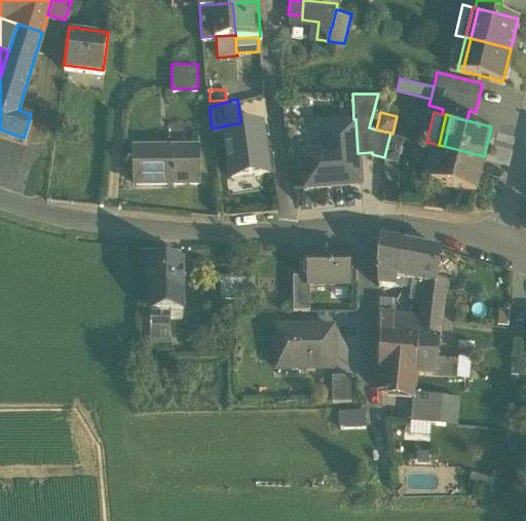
[(302,149),(304,184),(361,180),(359,153),(358,153),(355,119),(353,119),(333,121),(335,147),(323,148),(302,149)]
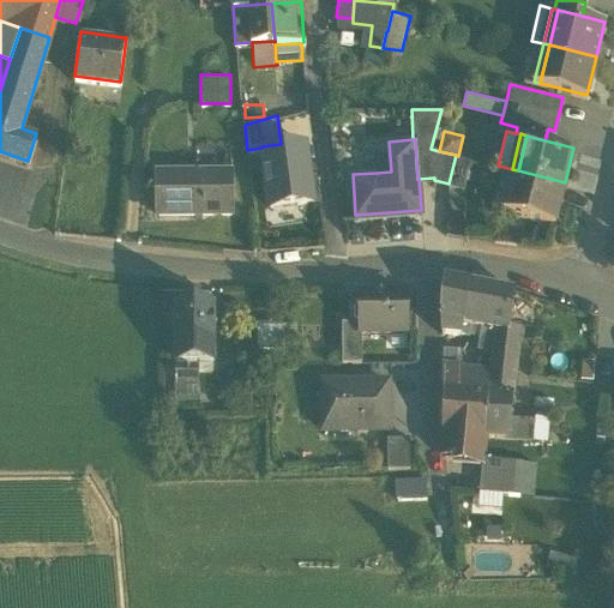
[(281,144),(262,146),(262,148),(270,204),(313,198),(305,140),(281,144)]
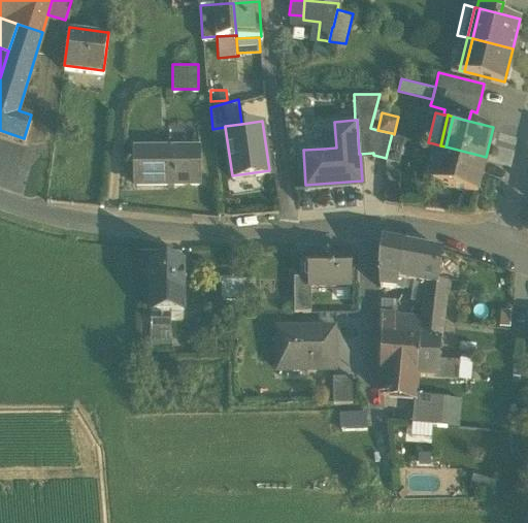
[(322,123),(324,149),(336,148),(334,122),(322,123)]
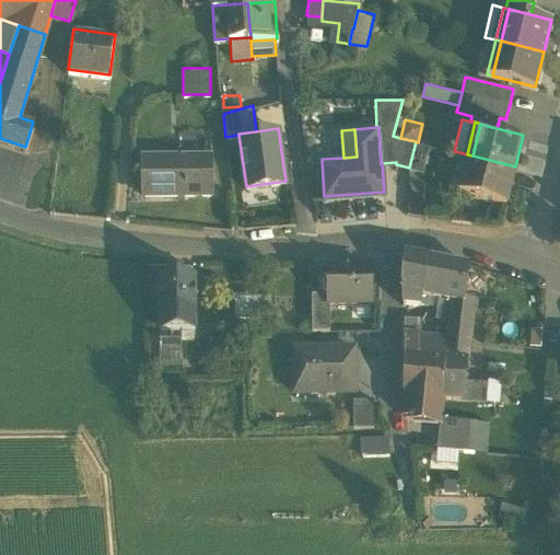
[(418,142),(416,141),(409,168),(422,171),(429,147),(429,145),(418,142)]
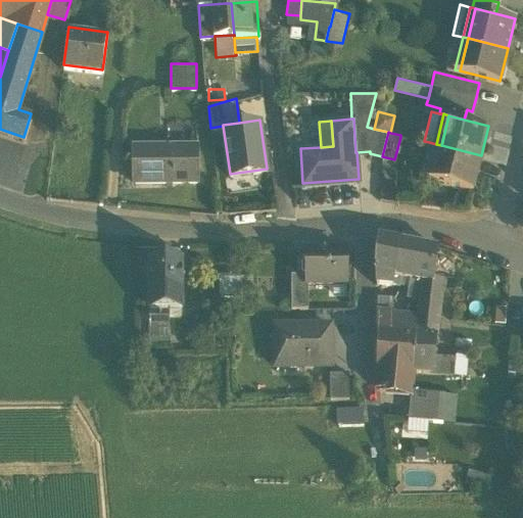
[(473,188),(481,155),(441,145),(436,144),(429,142),(425,157),(437,160),(432,178),(473,188)]
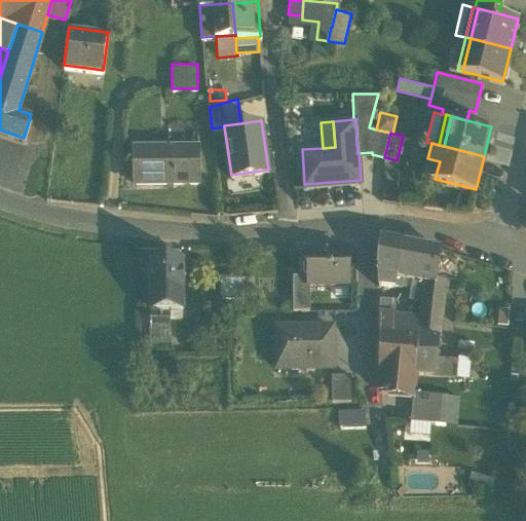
[(135,180),(198,180),(197,145),(167,145),(135,145),(135,180)]
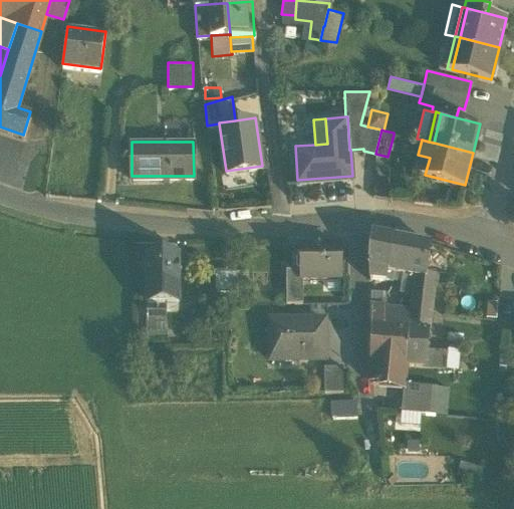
[(344,178),(324,179),(325,194),(345,193),(344,178)]
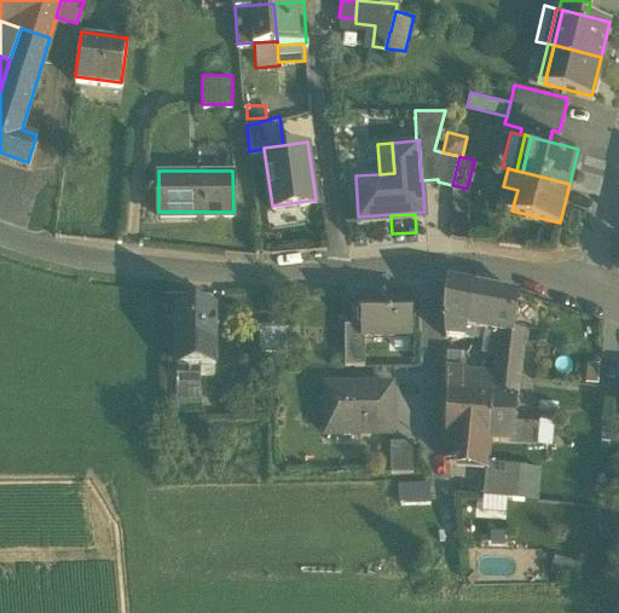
[(445,317),(467,322),(473,279),(449,275),(445,317)]
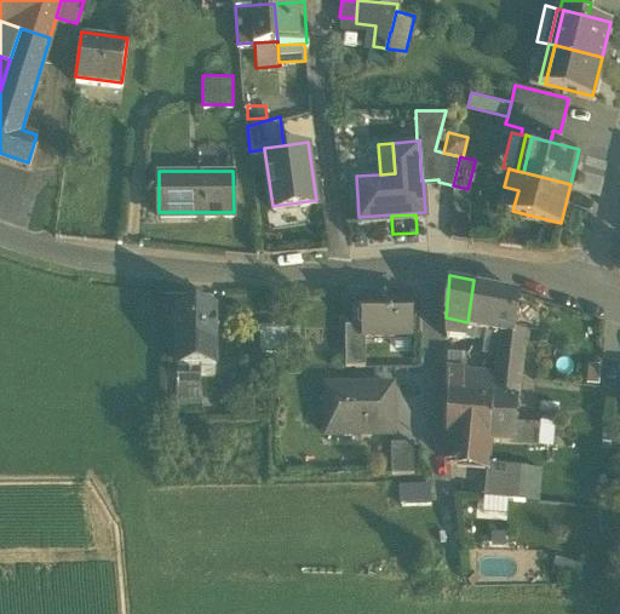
[(517,290),(474,280),(468,322),(475,323),(484,326),(501,328),(512,331),(512,328),(514,322),(517,290)]
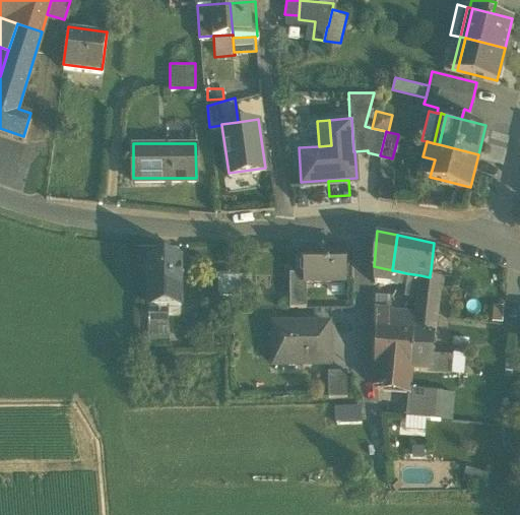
[(307,277),(344,277),(344,245),(306,245),(306,269),(306,277),(307,277)]
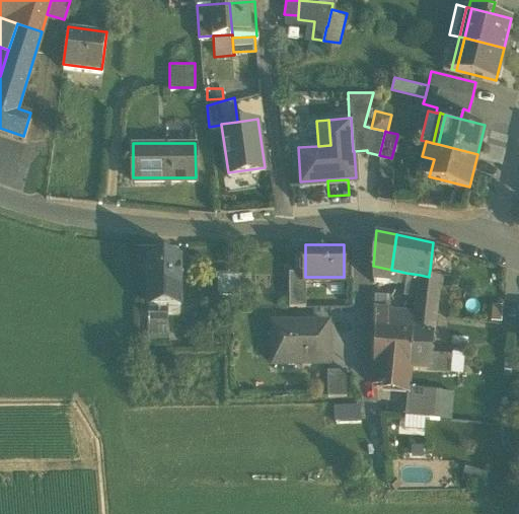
[(148,301),(180,301),(180,252),(178,252),(178,246),(162,246),(161,252),(148,252),(148,301)]
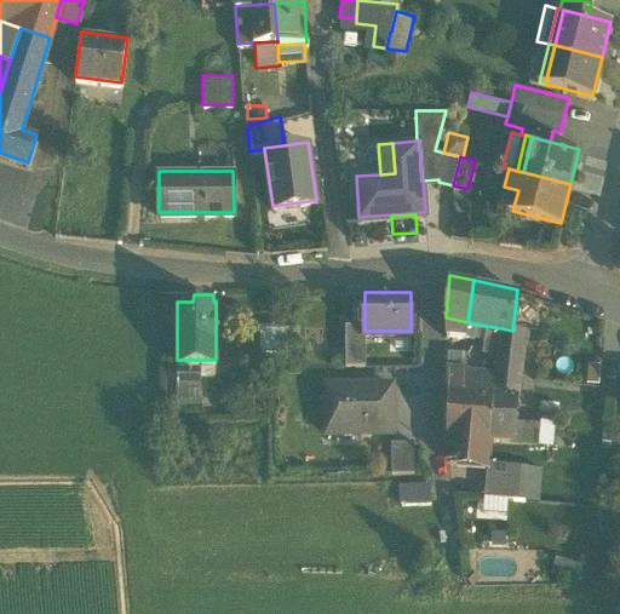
[(446,331),(474,334),(475,323),(468,322),(446,317),(446,331)]
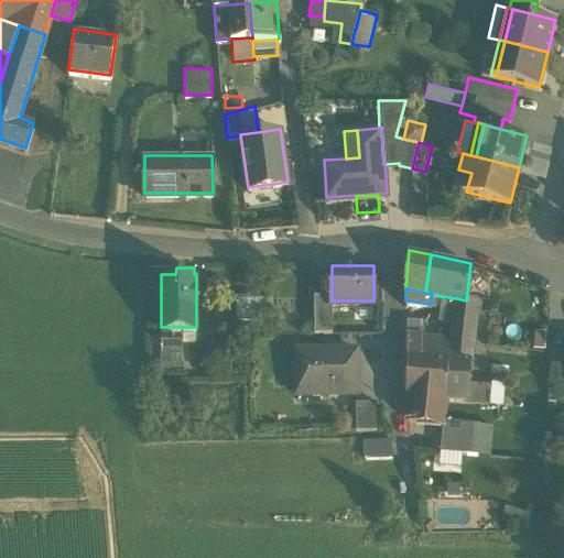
[(314,329),(333,329),(333,301),(332,301),(332,292),(314,292),(314,316),(314,329)]
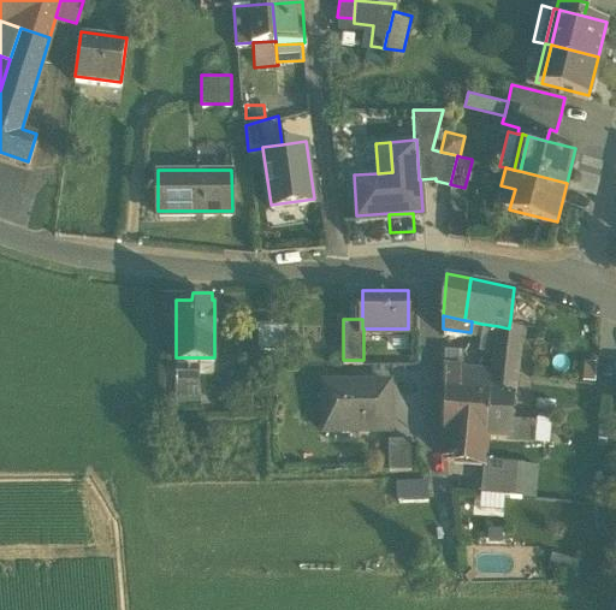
[(258,347),(284,347),(284,320),(258,320),(258,347)]
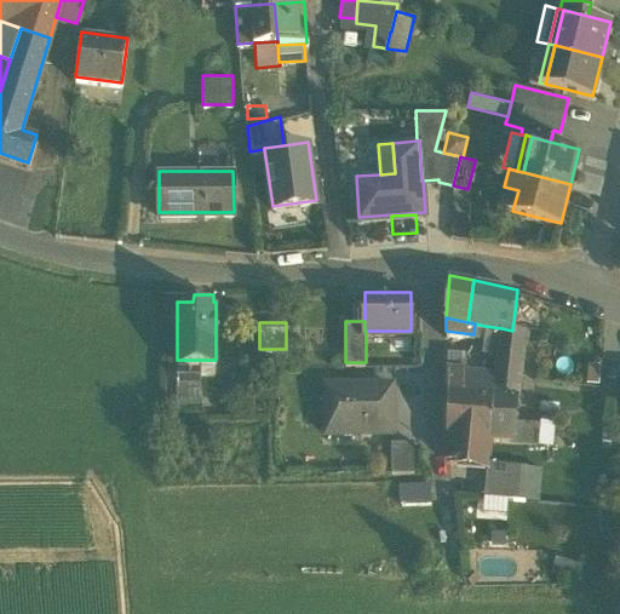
[(481,349),(499,350),(501,328),(484,326),(481,349)]
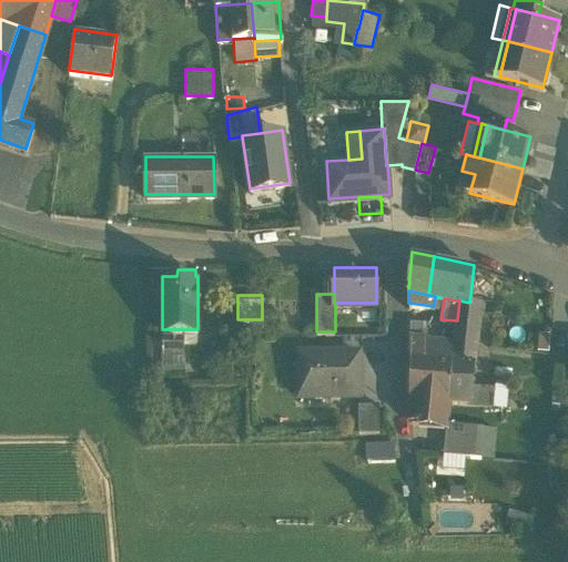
[(479,303),(469,300),(469,303),(459,300),(457,320),(455,339),(452,358),(474,360),(480,303),(479,303)]
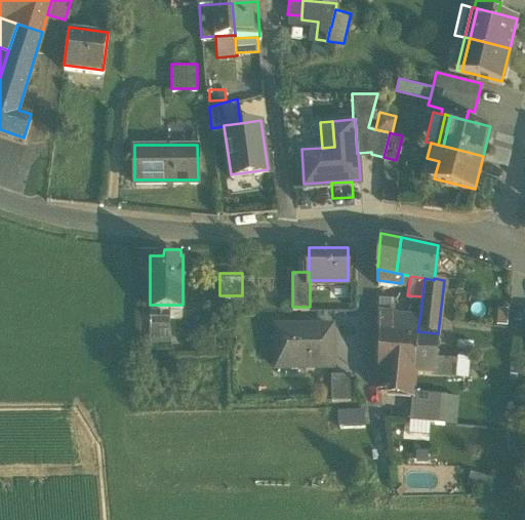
[(378,309),(394,310),(395,295),(379,294),(378,309)]
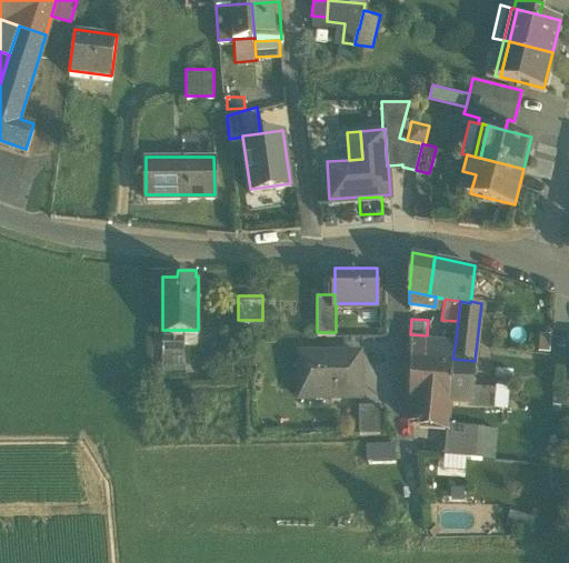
[(162,360),(172,360),(172,353),(183,353),(183,334),(162,334),(162,360)]
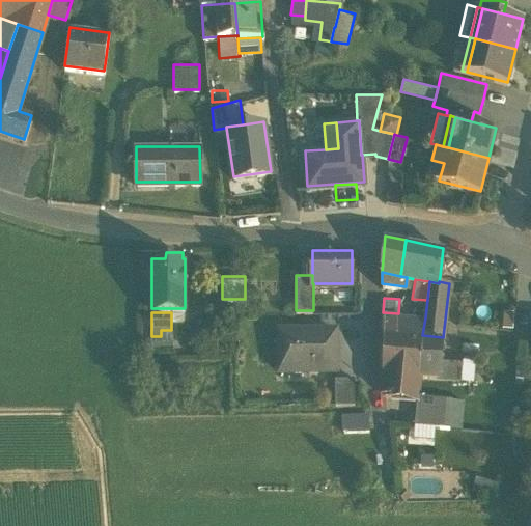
[(383,332),(398,334),(398,315),(398,313),(383,312),(383,332)]
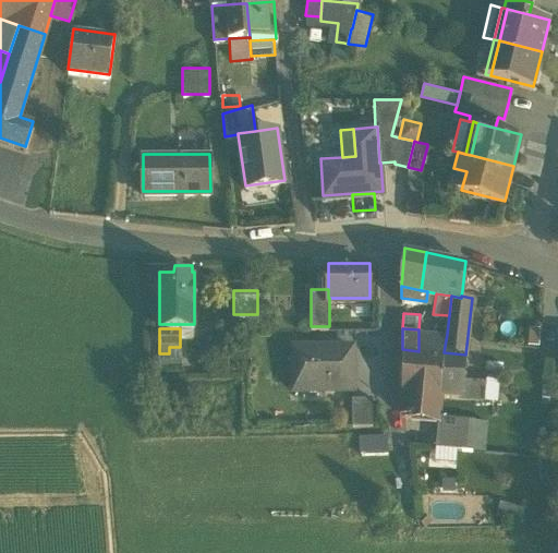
[(426,351),(444,352),(447,334),(419,332),(419,351),(426,351)]
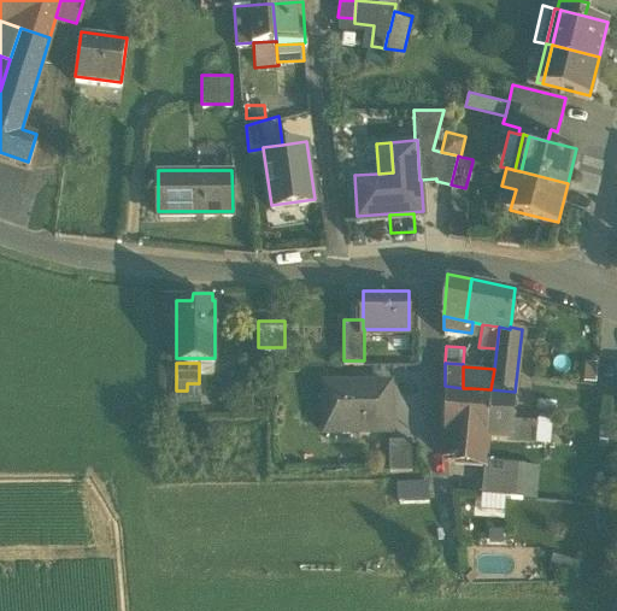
[(359,419),(359,427),(391,427),(391,379),(372,379),(372,382),(365,382),(365,379),(324,380),(324,421),(359,419)]
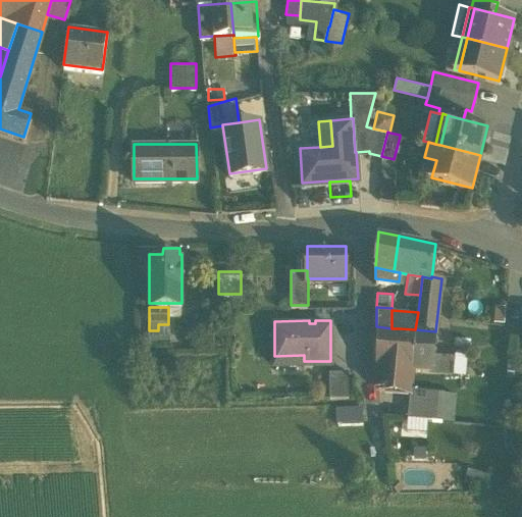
[(379,364),(412,366),(415,329),(399,328),(392,328),(376,326),(376,364),(379,364)]
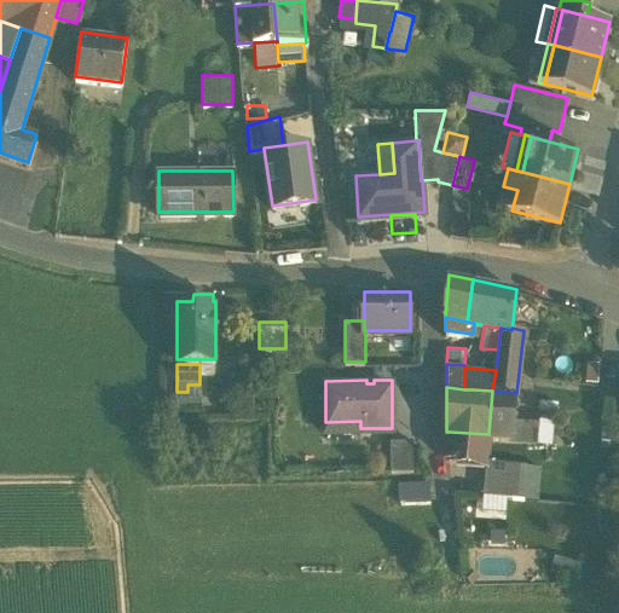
[(510,421),(516,393),(492,391),(489,434),(509,437),(510,421)]
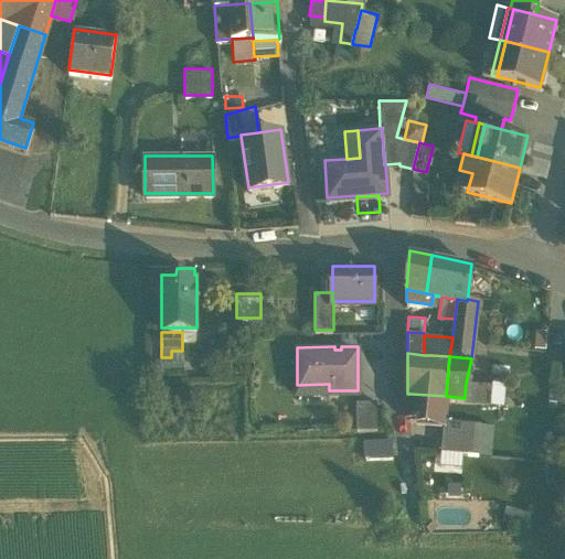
[(465,398),(489,400),(490,386),(466,384),(465,398)]
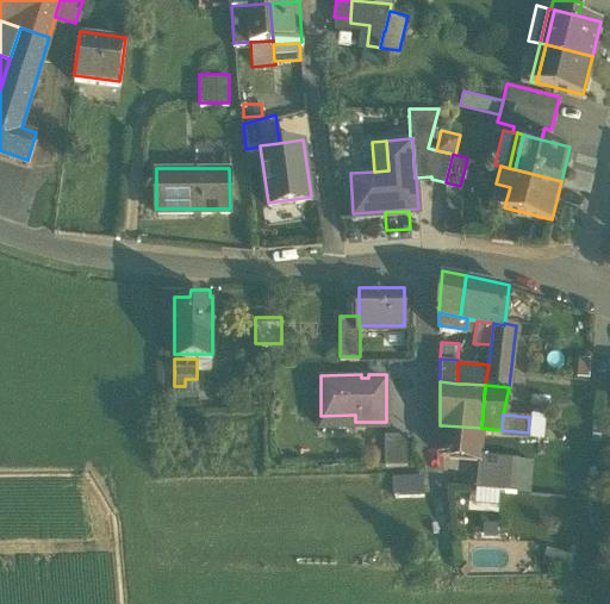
[(479,452),(481,428),(443,425),(442,448),(479,452)]
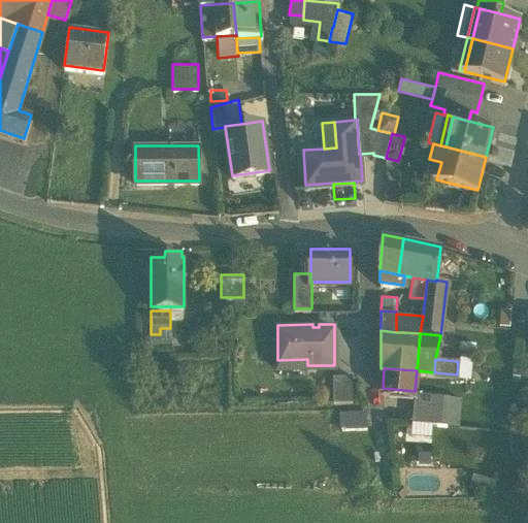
[(333,373),(333,400),(353,399),(352,372),(333,373)]
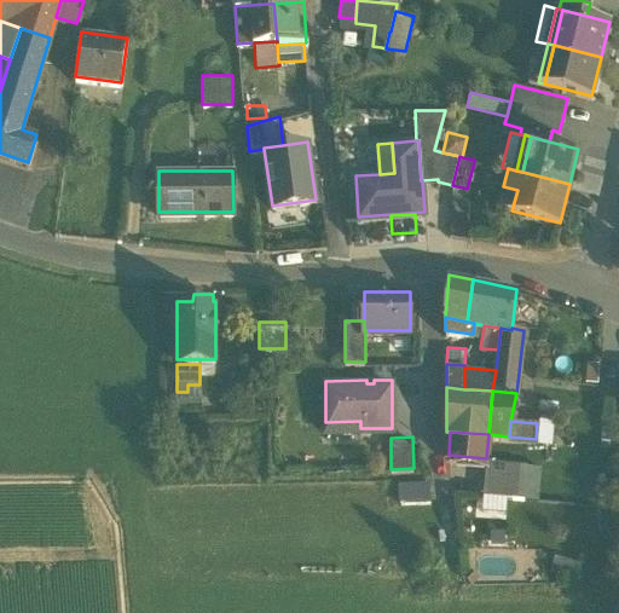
[(484,492),(524,495),(527,461),(486,458),(484,492)]
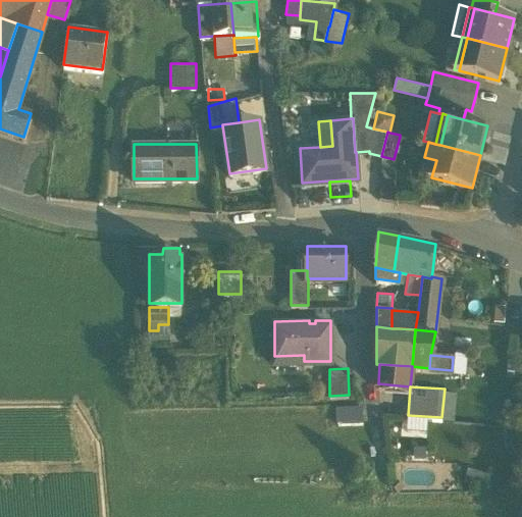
[(336,405),(337,421),(363,421),(362,404),(336,405)]
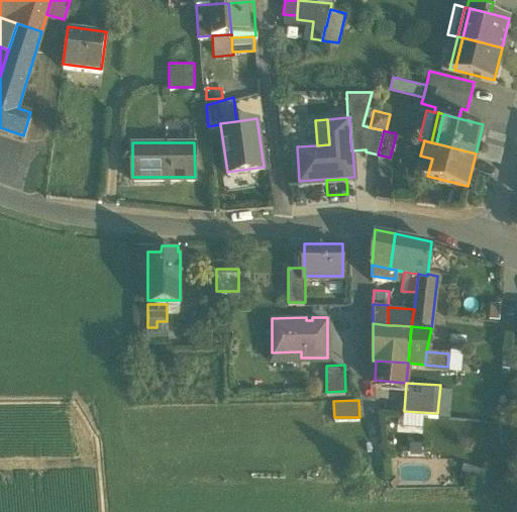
[(463,461),(461,472),(484,477),(486,466),(463,461)]
